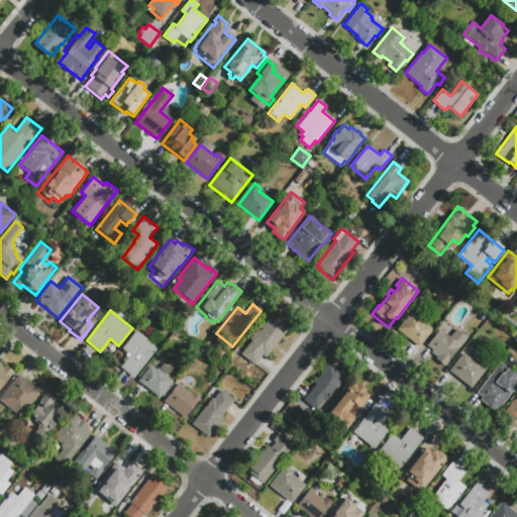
[(396,330),(411,311),(433,328),(418,347),(396,330)]
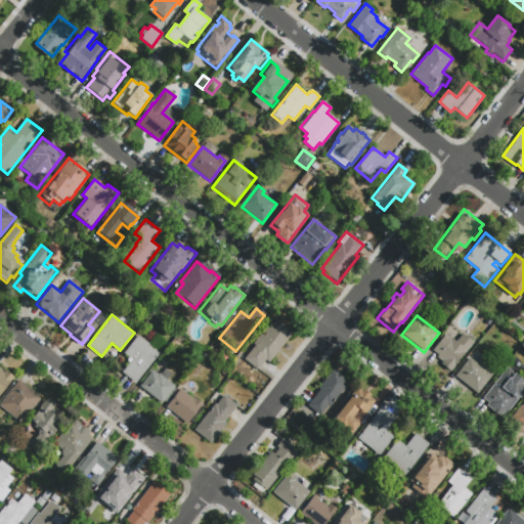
[(256,370),(241,357),(251,344),(252,344),(266,325),(268,328),(276,316),(295,331),(269,363),(264,360),(256,370)]
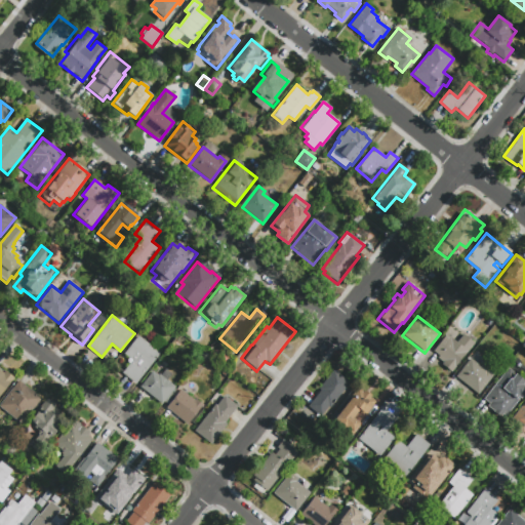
[(451,372),(443,366),(445,365),(439,360),(441,358),(433,352),(446,334),(451,338),(452,338),(457,342),(463,334),(475,344),(465,356),(463,355),(455,366),(456,366),(451,372)]
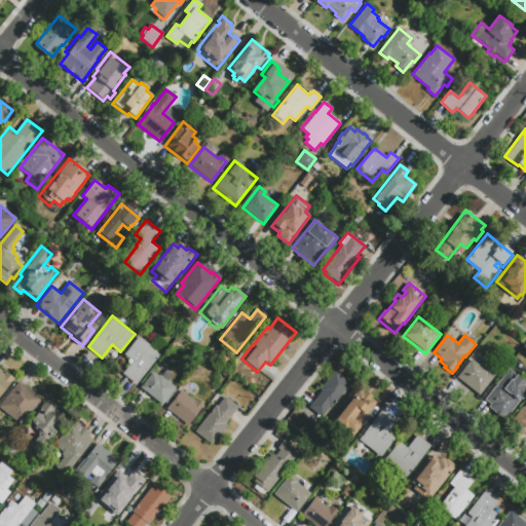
[(135,385),(121,375),(133,361),(124,354),(139,336),(160,353),(135,385)]
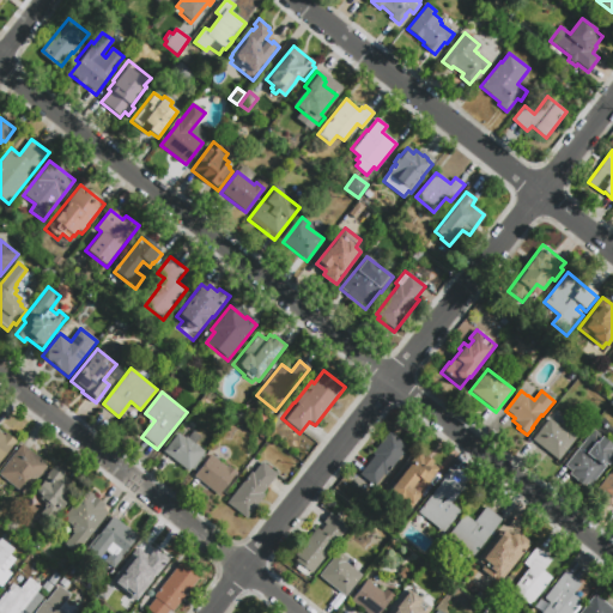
[(532,438),(548,417),(565,431),(569,428),(578,436),(558,460),(532,438)]
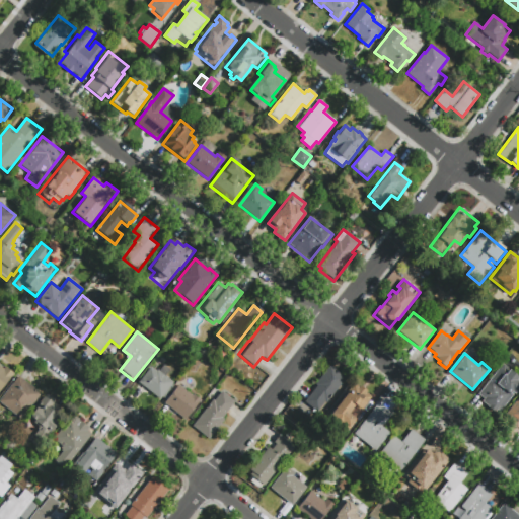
[(161,400),(138,382),(150,367),(156,371),(157,369),(159,370),(164,364),(170,369),(165,375),(175,383),(161,400)]
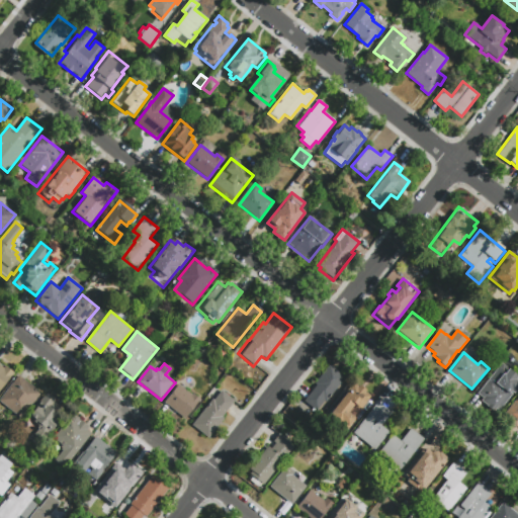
[(513,393),(499,411),(478,394),(502,363),(517,376),(516,379),(517,380),(517,386),(513,393)]
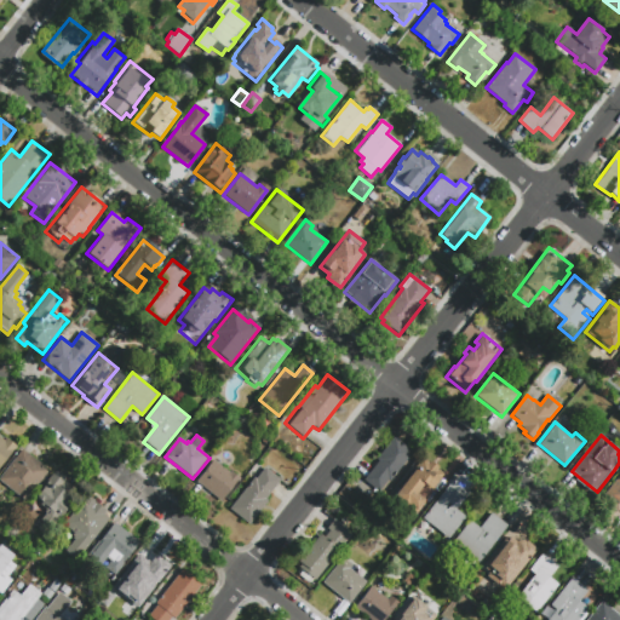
[(6,437),(17,446),(0,466),(0,436),(4,440),(6,437)]
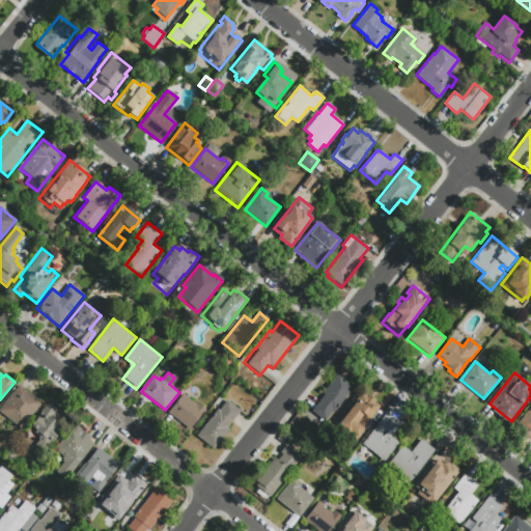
[(337,373),(353,386),(333,413),(332,412),(325,421),(311,411),(324,394),(322,392),(337,373)]
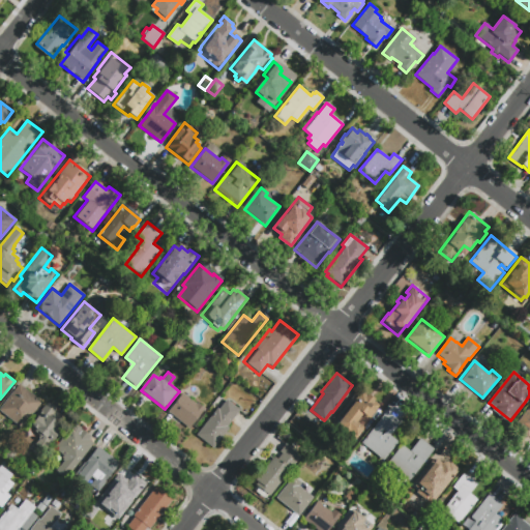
[(21,428),(0,411),(0,407),(19,384),(41,402),(21,428)]
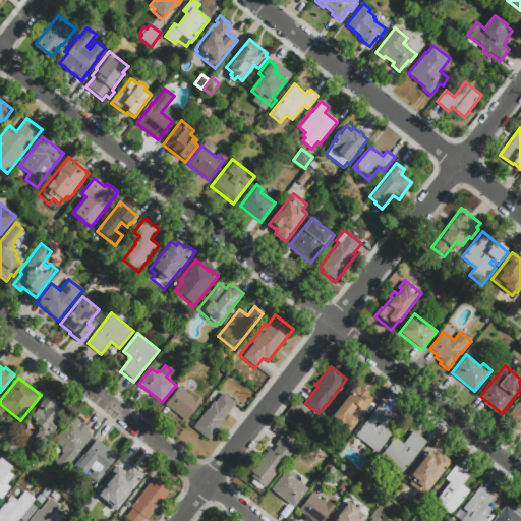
[(185,422),(165,405),(180,386),(193,397),(194,395),(201,401),(185,422)]
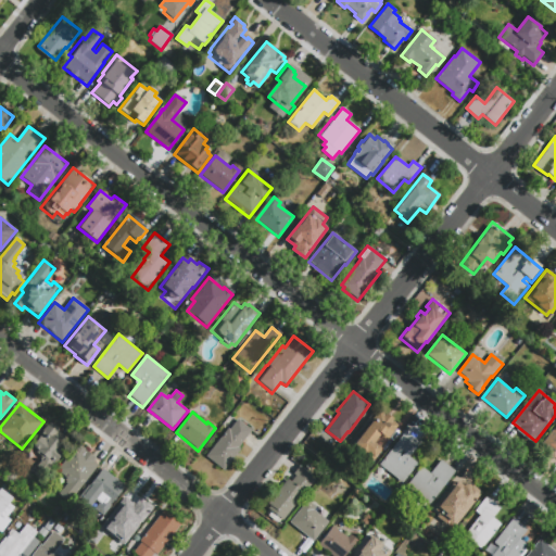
[(396,427),(384,440),(378,436),(375,439),(365,431),(379,413),(396,427)]
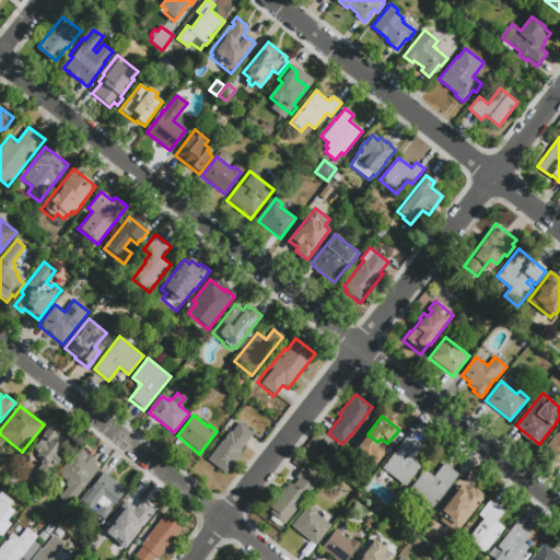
[(226,473),(208,458),(230,430),(232,432),(240,422),(253,433),(240,450),(243,452),(226,473)]
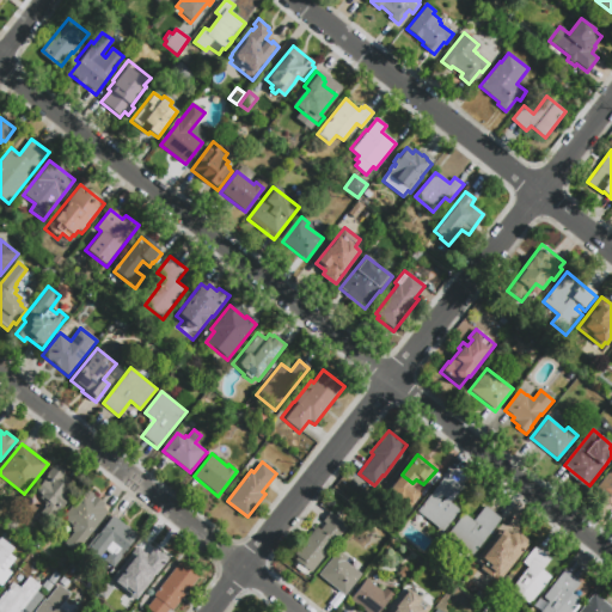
[(611,508),(593,493),(611,467),(611,508)]
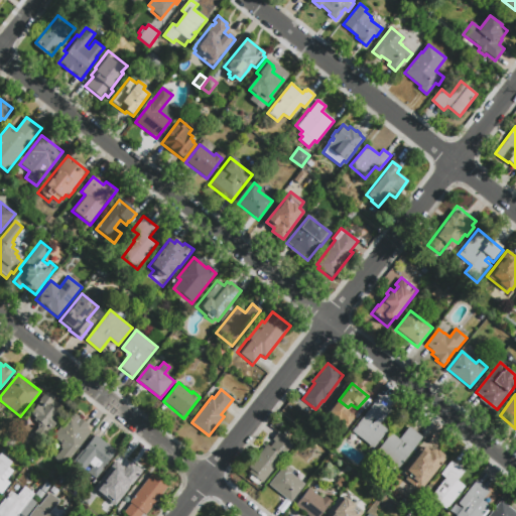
[(46,397),(67,413),(44,441),(42,439),(37,445),(32,442),(37,437),(34,435),(39,429),(41,430),(44,427),(31,417),(46,397)]
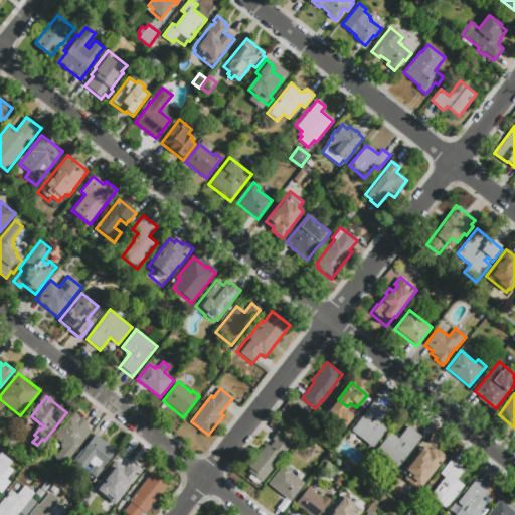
[(376,399),(389,409),(379,422),(387,428),(372,447),(352,431),(376,399)]
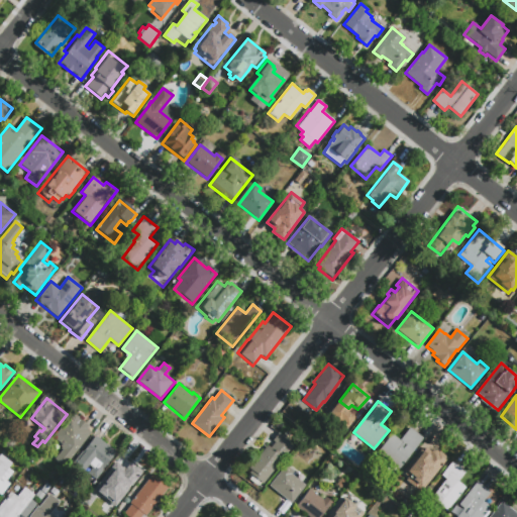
[(91,432),(64,468),(54,459),(62,449),(58,430),(72,413),(88,425),(86,428),(91,432)]
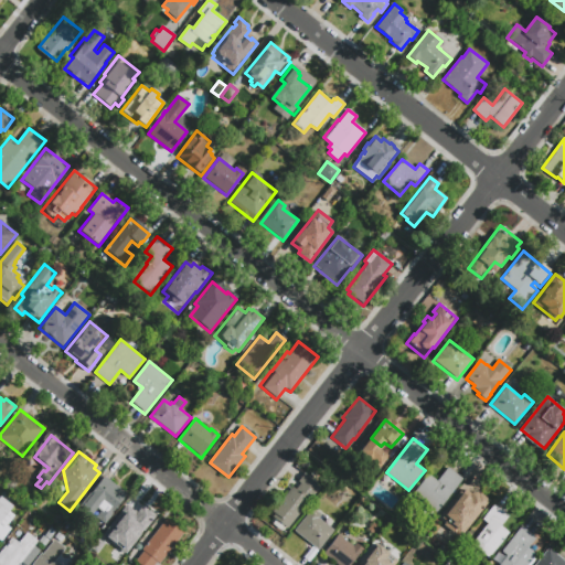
[(448,467),(462,478),(436,511),(413,492),(428,472),(437,480),(448,467)]
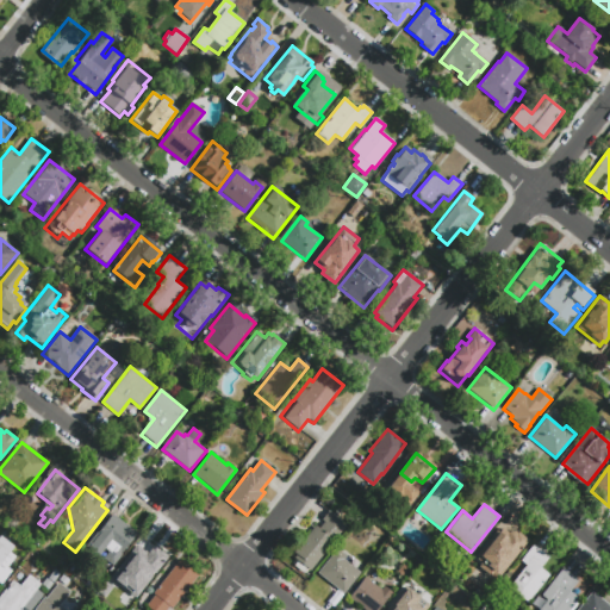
[(328,511),(332,515),(336,511),(340,514),(342,510),(350,516),(328,545),(329,546),(310,571),(306,567),(303,572),(294,566),(298,561),(294,559),(297,555),(294,553),(316,524),(319,528),(324,522),(322,520),(328,511)]
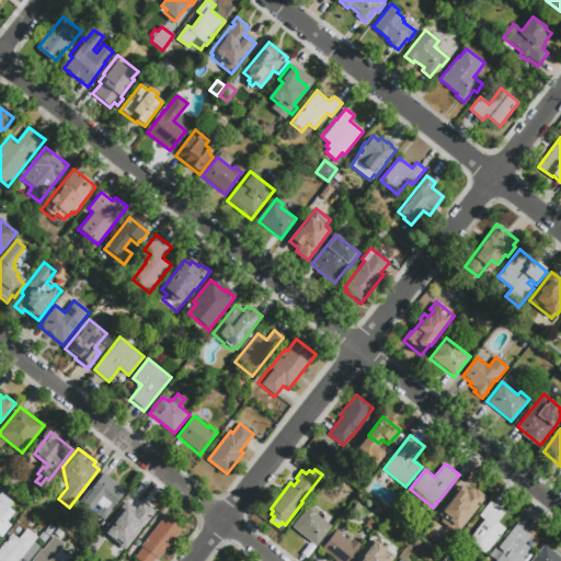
[(104,472),(126,491),(102,521),(96,516),(102,510),(98,506),(90,516),(77,505),(104,472)]
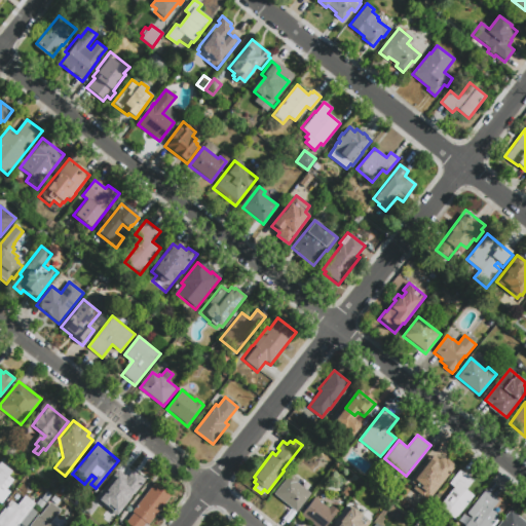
[(427,501),(407,485),(412,478),(411,478),(427,457),(429,458),(433,455),(440,460),(442,457),(445,459),(446,457),(456,465),(427,501)]
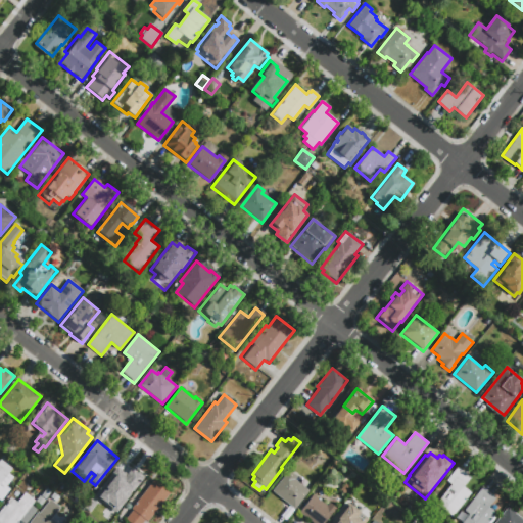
[(0,460),(11,469),(8,473),(13,477),(6,486),(10,489),(1,501),(0,500),(0,460)]
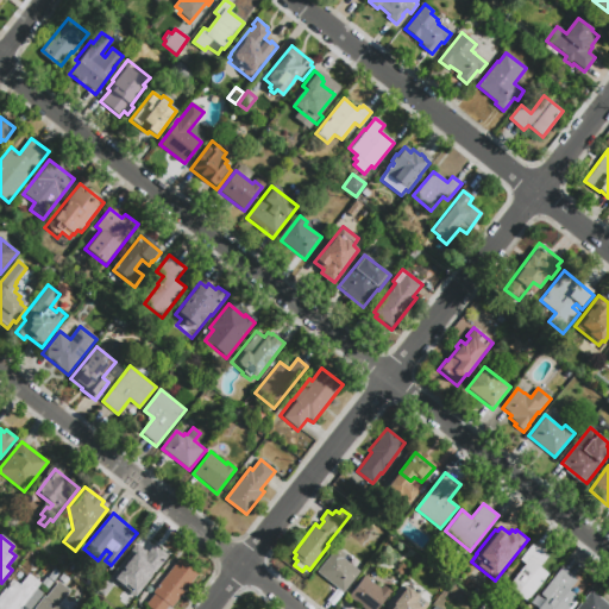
[(144,588),(136,581),(142,572),(135,566),(132,570),(121,560),(142,535),(169,557),(144,588)]
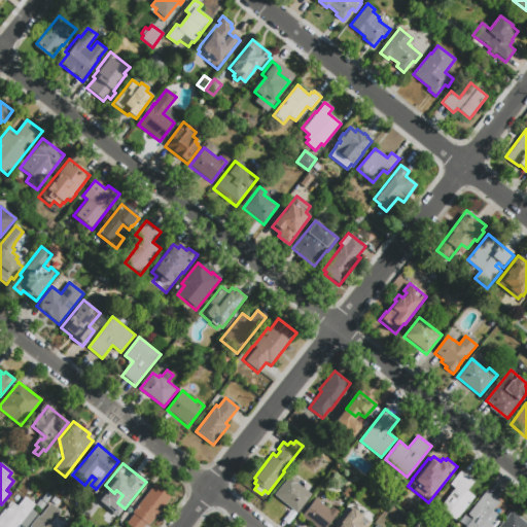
[(461,469),(475,481),(466,490),(475,497),(456,521),(440,507),(455,489),(450,485),(461,469)]
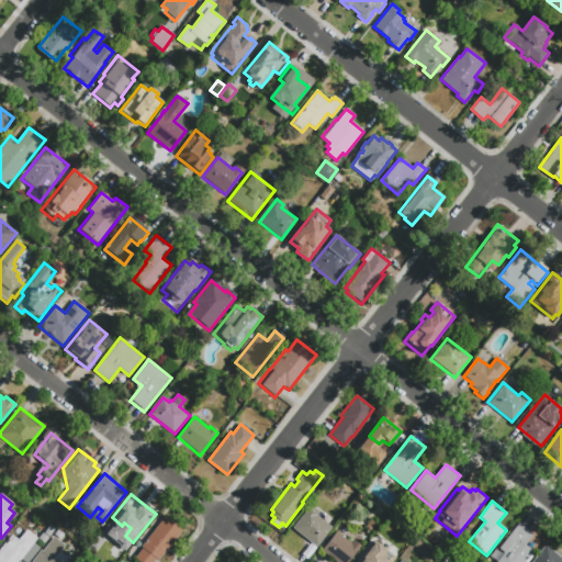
[(310,505),(319,512),(316,515),(333,528),(316,548),(292,528),(310,505)]
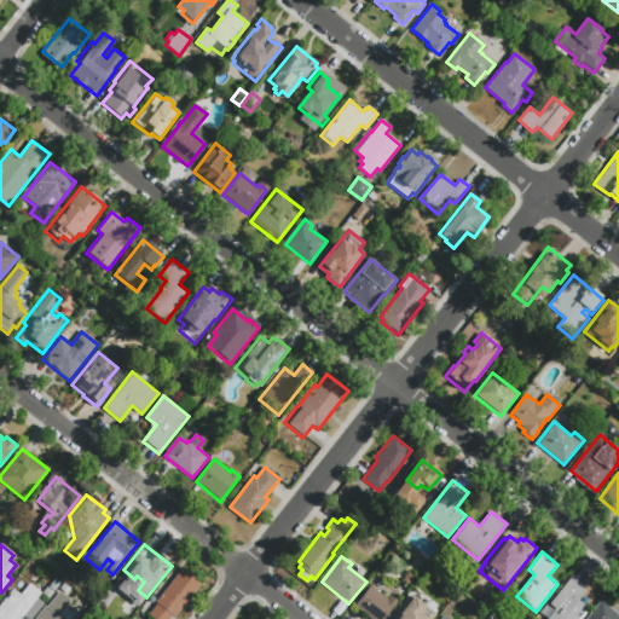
[(169,618),(154,618),(149,614),(157,603),(156,602),(179,574),(198,590),(177,618),(173,615),(169,618)]
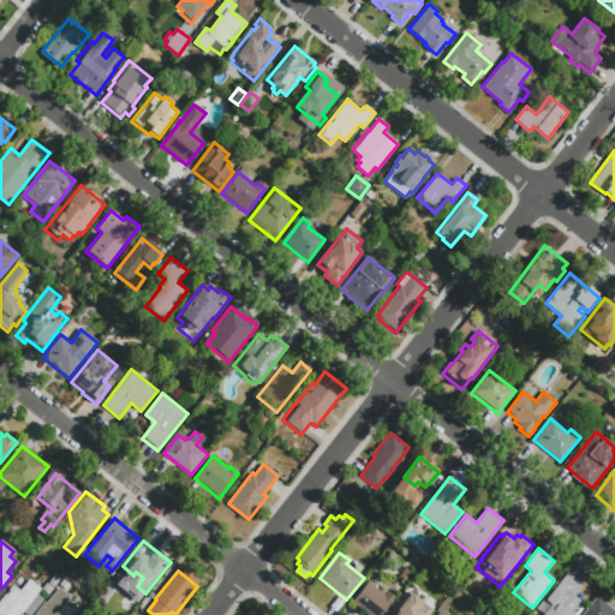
[(567,573),(584,585),(575,596),(584,604),(574,614),(543,614),(553,605),(547,601),(567,573)]
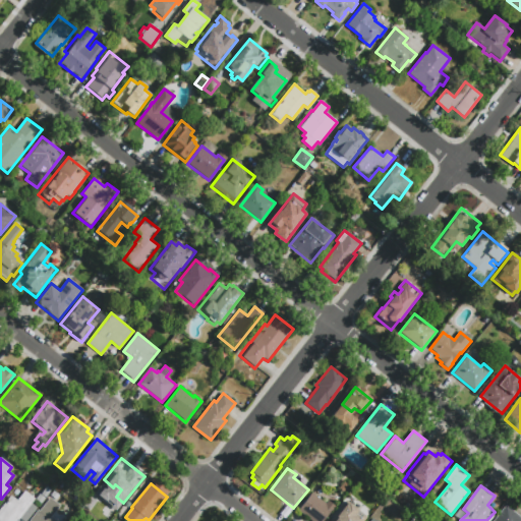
[(24,490),(35,499),(16,520),(0,520),(0,508),(10,496),(16,501),(24,490)]
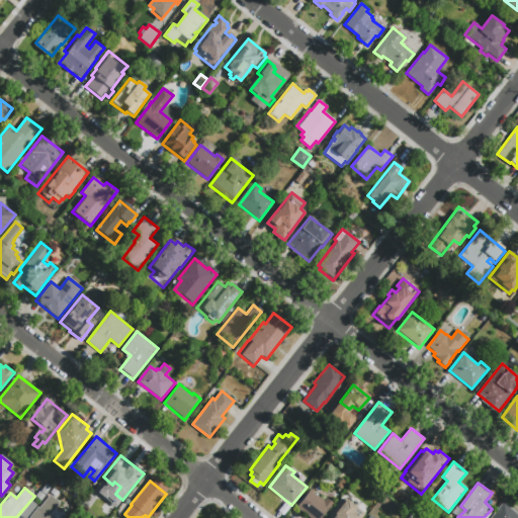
[(310,517),(296,507),(311,490),(324,501),(327,498),(334,503),(321,517),(310,517)]
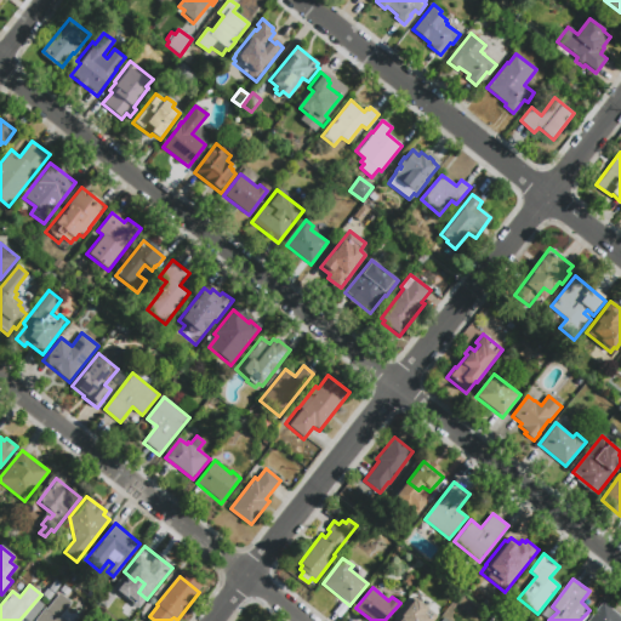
[(58,592),(70,602),(58,617),(62,620),(33,620),(45,607),(46,608),(58,592)]
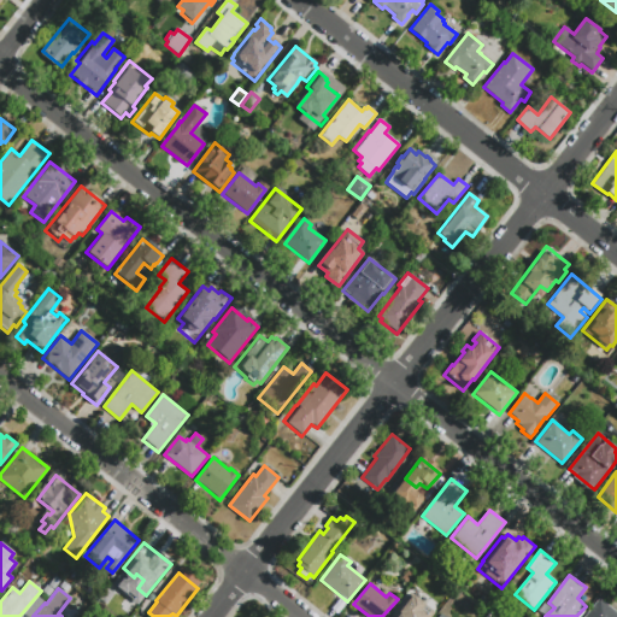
[(391,616),(410,593),(435,613),(432,616),(391,616)]
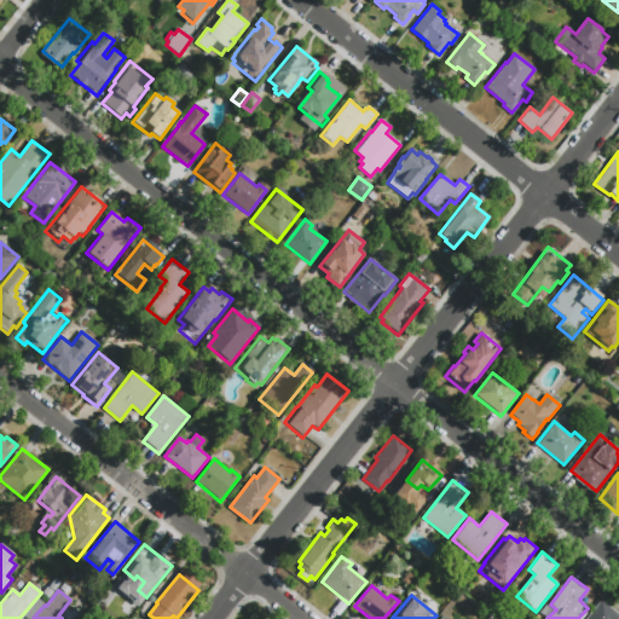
[(618,613),(618,618),(585,618),(601,600),(618,613)]
